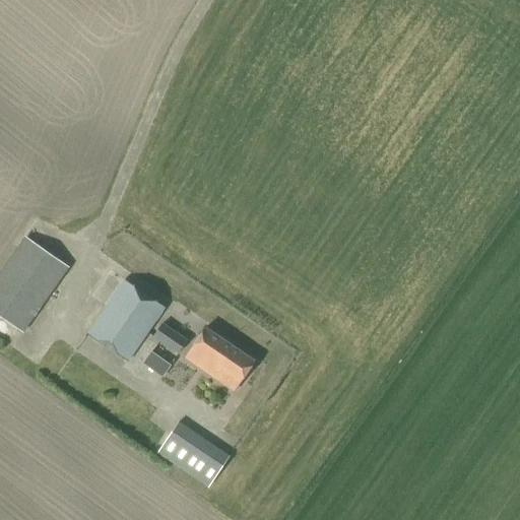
[(0,317),(21,333),(68,267),(26,238),(0,275),(0,317)]
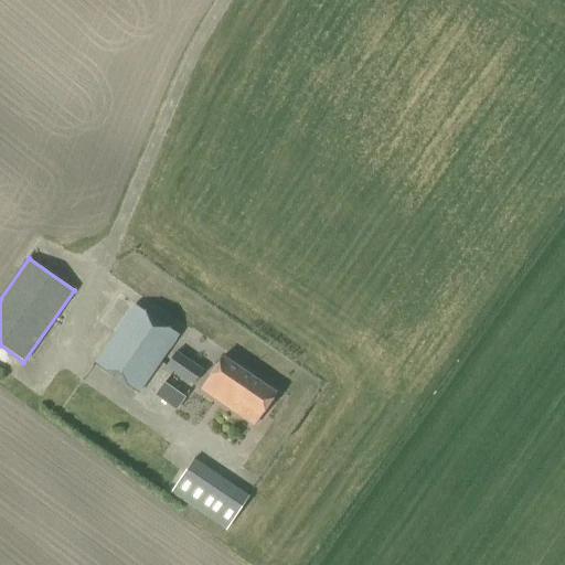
[(136,305),(95,363),(139,393),(163,356),(170,348),(179,334),(136,305)]
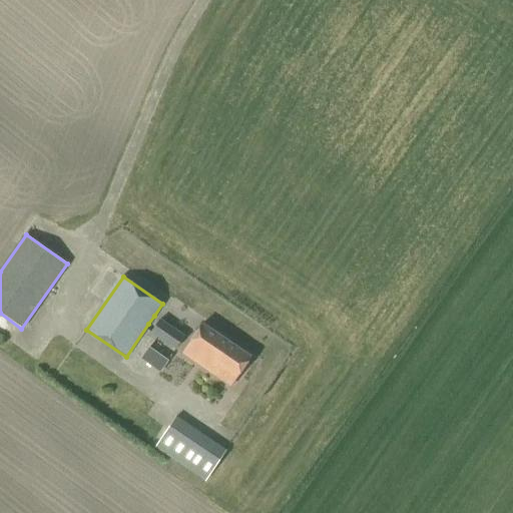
[(148,333),(155,337),(174,350),(184,336),(165,323),(158,318),(148,333)]
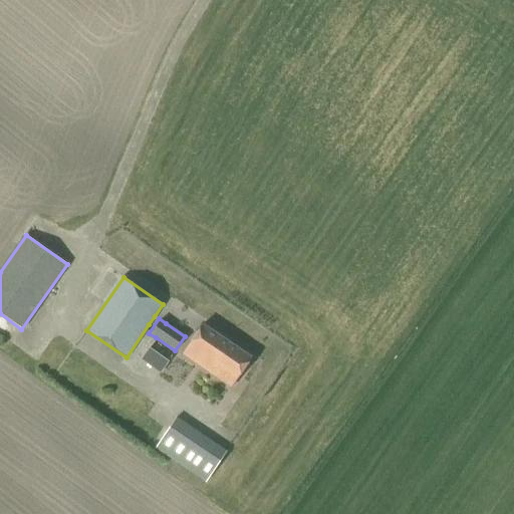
[(202,323),(181,355),(231,390),(253,357),(202,323)]
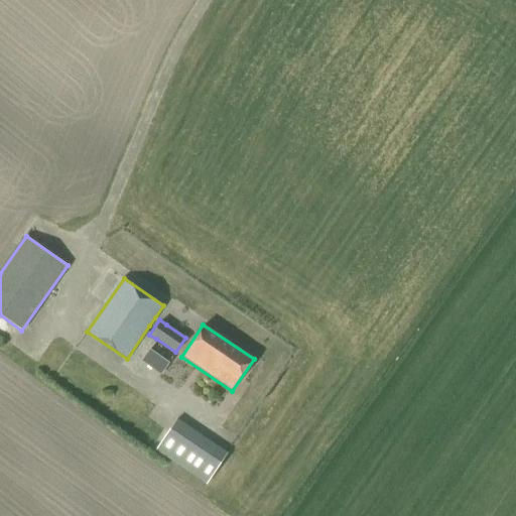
[(227,453),(176,419),(155,452),(206,485),(227,453)]
